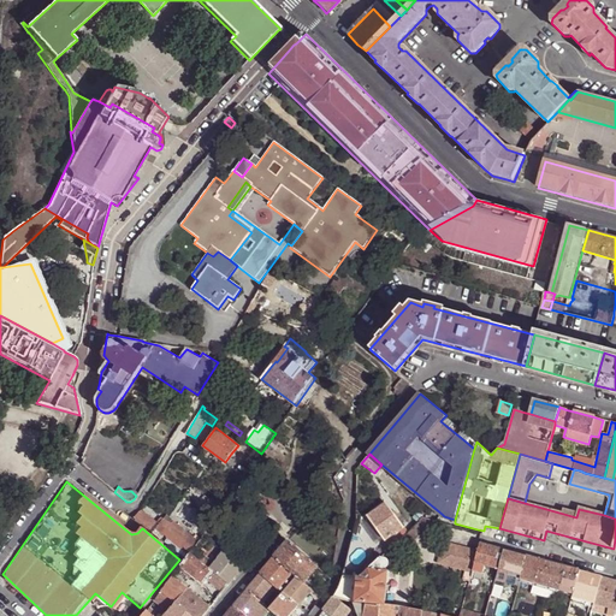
[(368,516),(392,549),(401,542),(404,538),(409,534),(386,503),(368,516)]
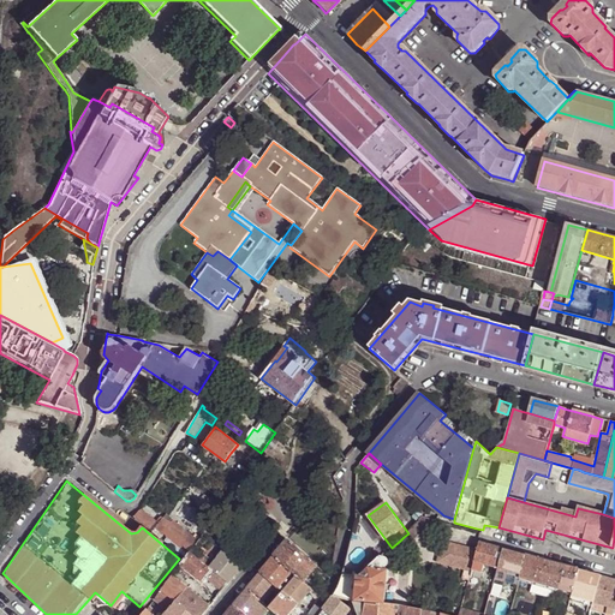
[(133,517),(153,532),(156,529),(187,553),(189,551),(197,541),(168,518),(166,520),(162,518),(157,523),(141,509),(133,517)]
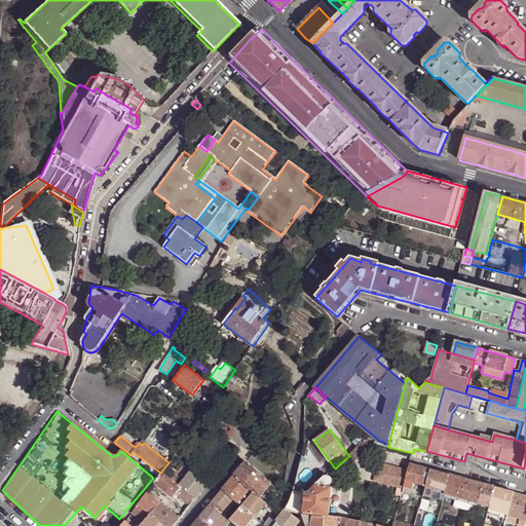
[(363,442),(349,456),(345,459),(351,465),(359,458),(369,460),(371,454),(374,450),(375,446),(373,445),(363,442)]
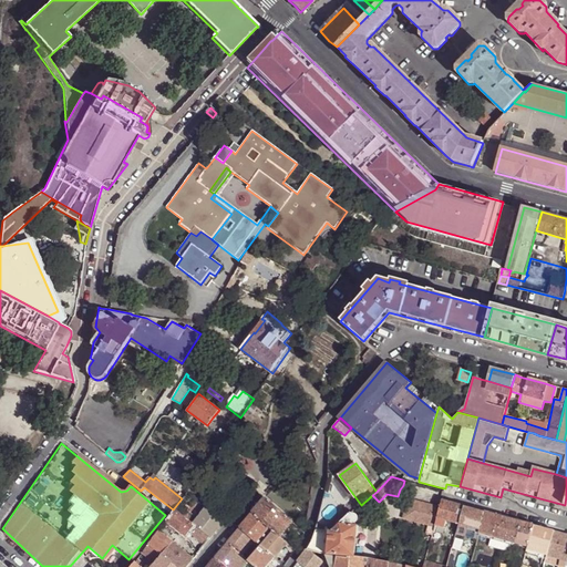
[(256,508),(251,514),(269,528),(274,532),(279,537),(291,522),(265,498),(256,508)]
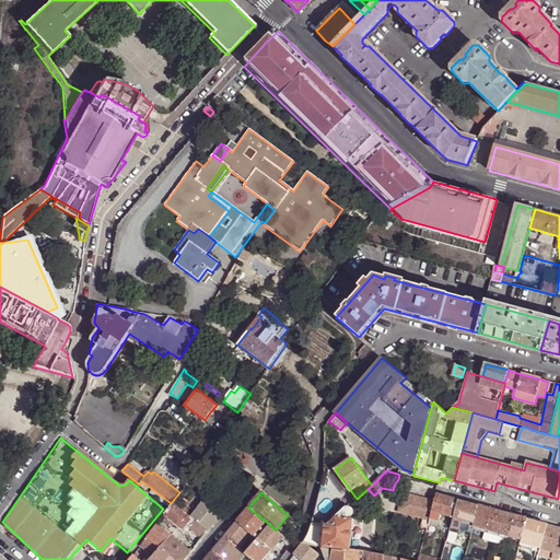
[(418,515),(422,497),(406,492),(401,510),(418,515)]
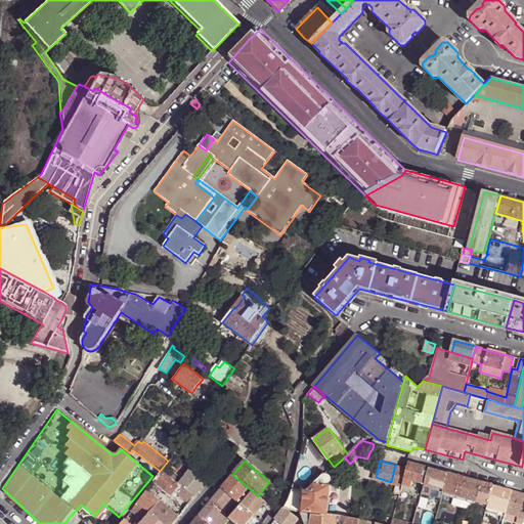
[(418,465),(409,463),(407,469),(404,479),(412,481),(424,484),(429,468),(418,465)]
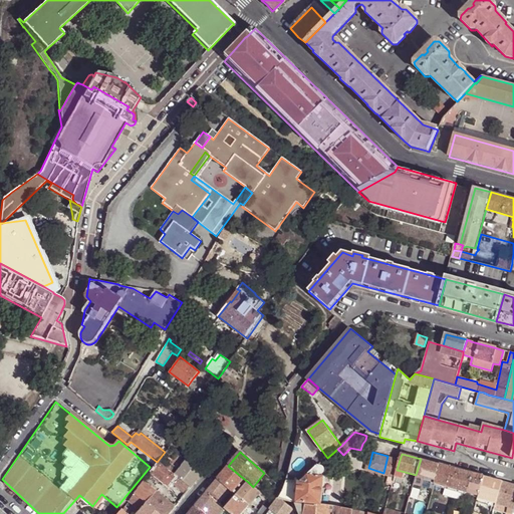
[(397,470),(400,460),(388,456),(383,473),(396,476),(397,470)]
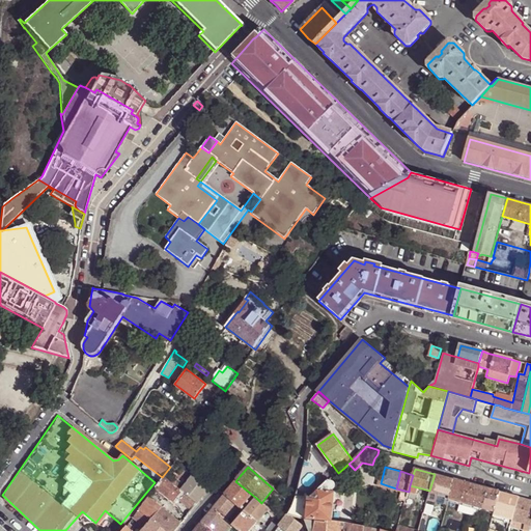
[(307,498),(295,497),(292,502),(290,509),(287,513),(291,515),(301,521),(305,521),(328,522),(333,522),(335,494),(332,493),(332,491),(334,490),(335,488),(335,487),(336,485),(336,484),(335,483),(334,482),(341,476),(338,473),(330,480),(310,498),(307,498)]
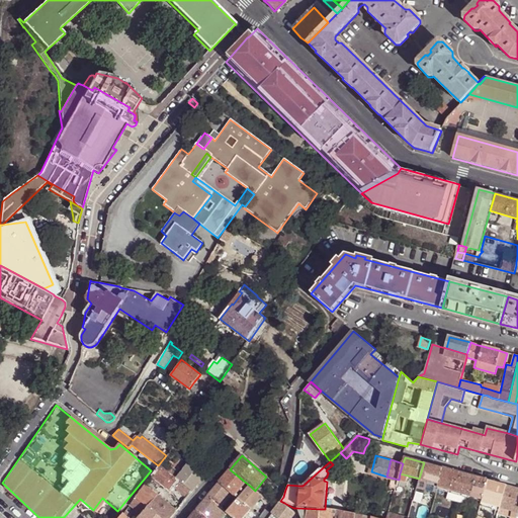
[(433,465),(424,462),(419,479),(418,485),(417,487),(436,492),(438,487),(443,468),(433,465)]
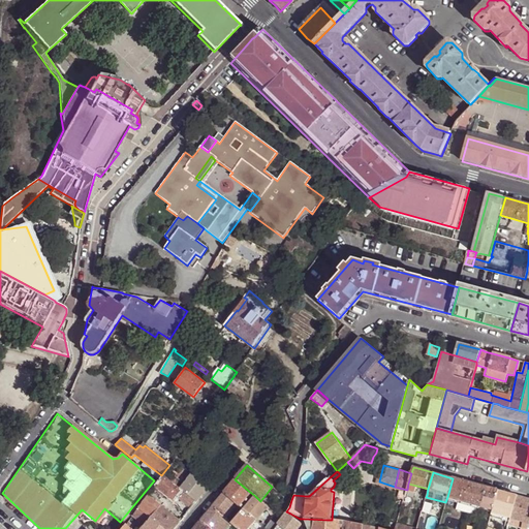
[(201,496),(209,488),(191,473),(179,488),(195,502),(201,496)]
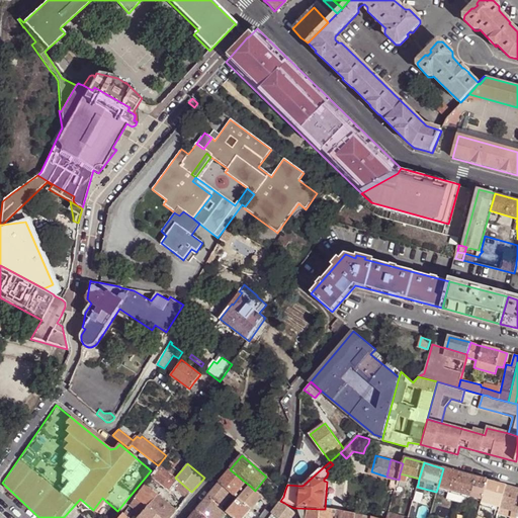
[(303,486),(322,468),(317,463),(297,483),(289,480),(287,485),(299,486),(303,486)]
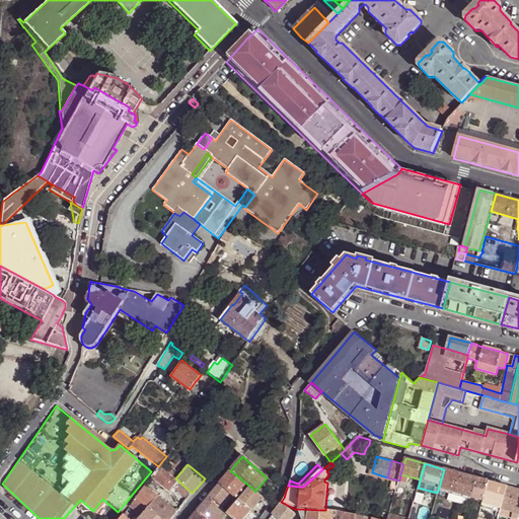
[(170,492),(173,489),(187,500),(192,493),(175,478),(159,465),(158,466),(155,471),(154,470),(151,475),(170,492)]
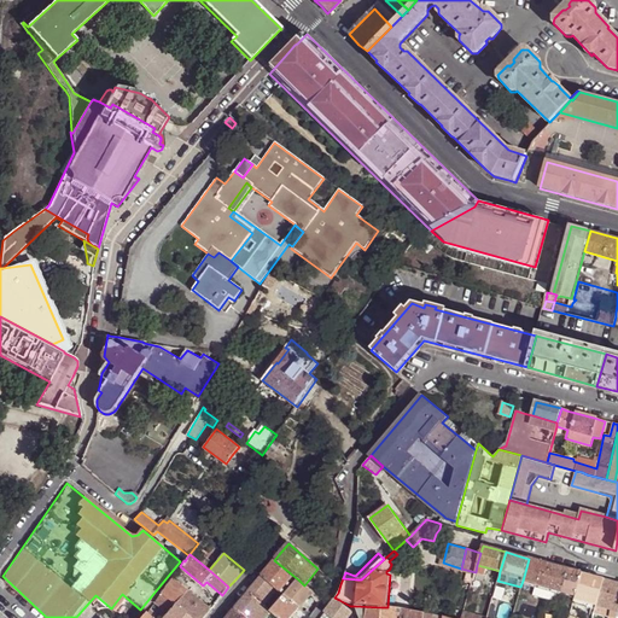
[(537,560),(529,559),(523,581),(536,584),(559,592),(563,592),(576,595),(582,572),(576,571),(555,565),(537,560)]
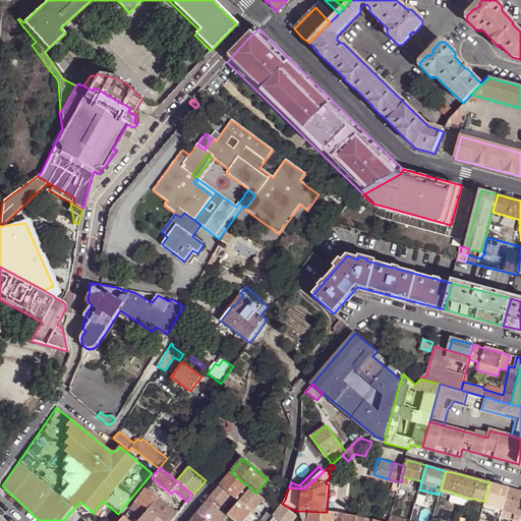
[(224,481),(221,485),(234,497),(236,499),(247,485),(231,472),(224,481)]
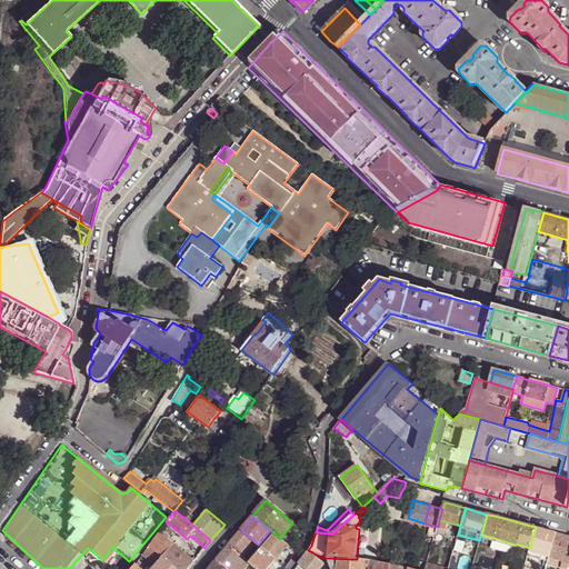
[(448,522),(439,520),(438,527),(438,528),(440,529),(446,530),(448,522)]
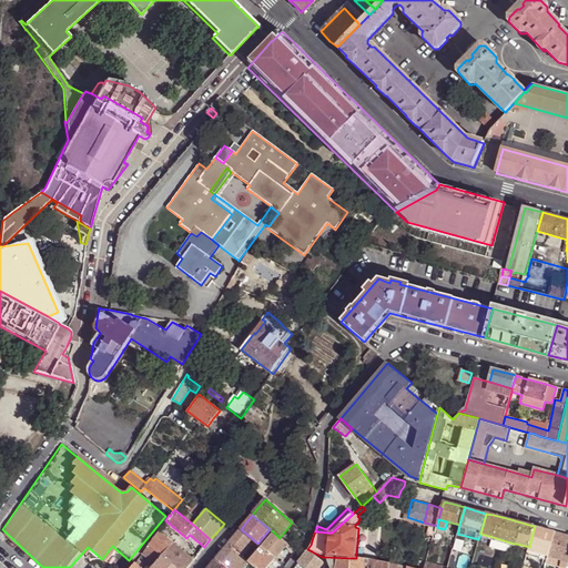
[(545,529),(535,526),(529,547),(528,550),(548,555),(555,531),(545,529)]
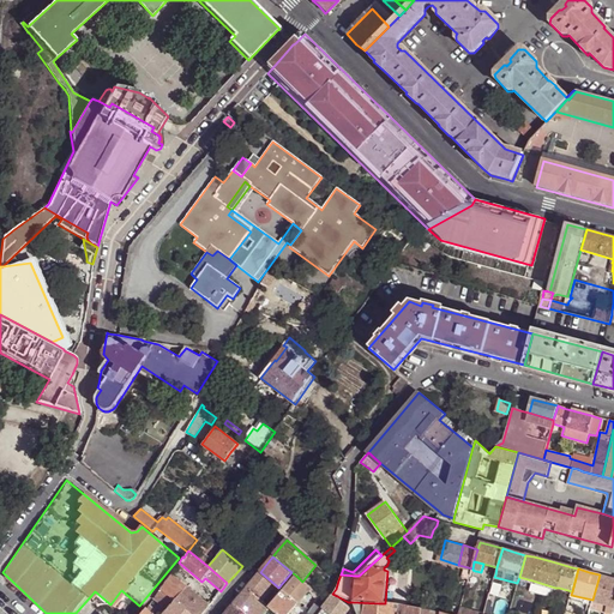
[(330,577),(320,570),(319,572),(320,573),(318,576),(327,584),(330,577)]
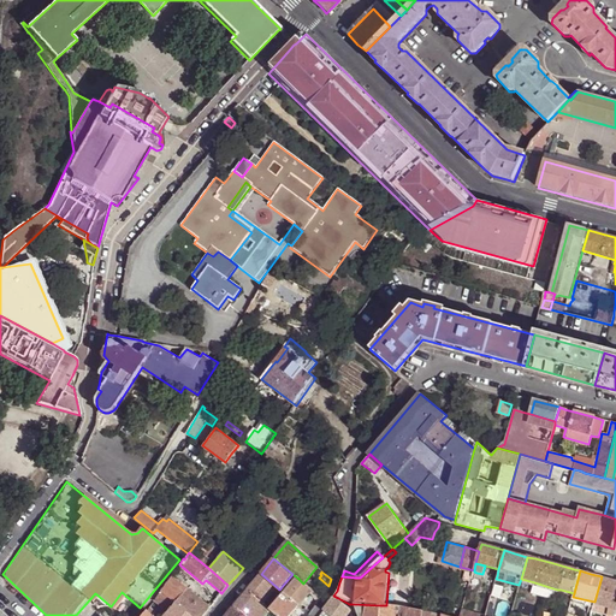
[(253,584),(247,590),(264,603),(277,587),(261,574),(253,584)]
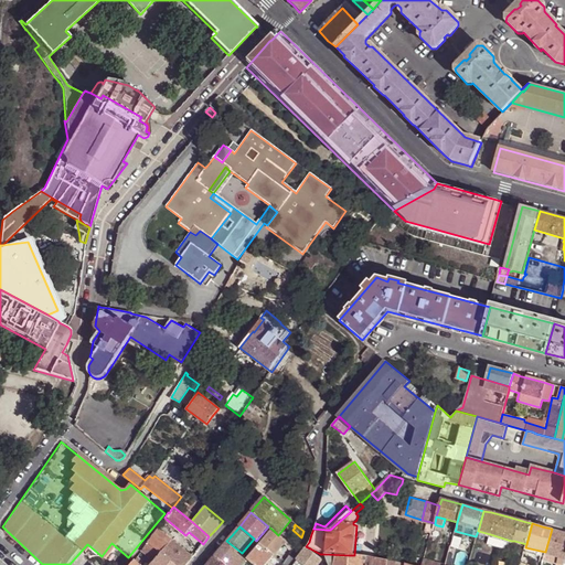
[(174,564),(185,564),(192,557),(157,528),(146,542),(158,552),(160,553),(174,564)]
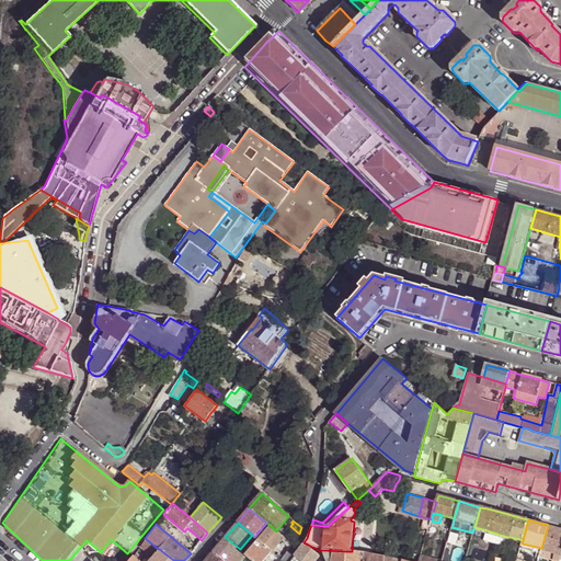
[(560,528),(556,527),(548,525),(541,548),(560,553),(560,528)]
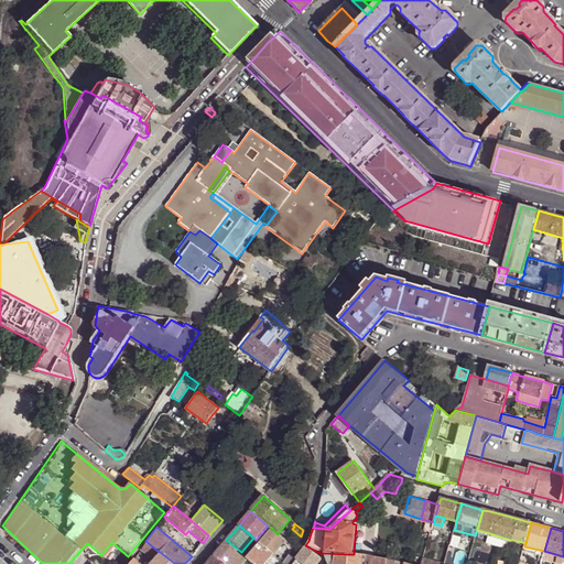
[(266,537),(260,543),(273,554),(285,540),(283,539),(278,534),(272,529),(266,537)]
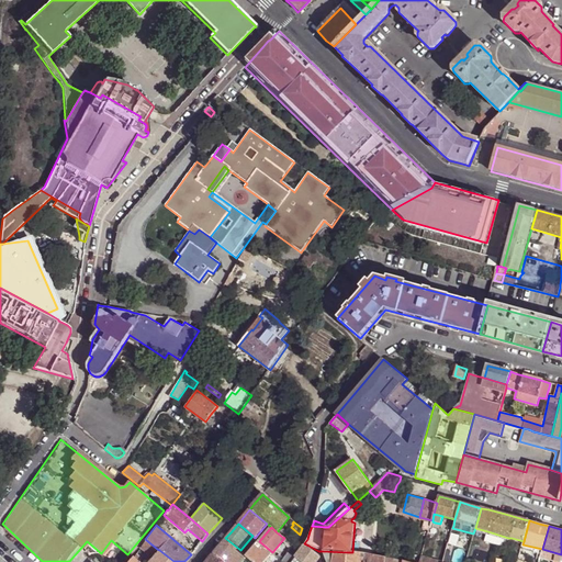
[(508,538),(487,531),(485,541),(509,548),(510,544),(509,544),(510,542),(507,541),(508,538)]
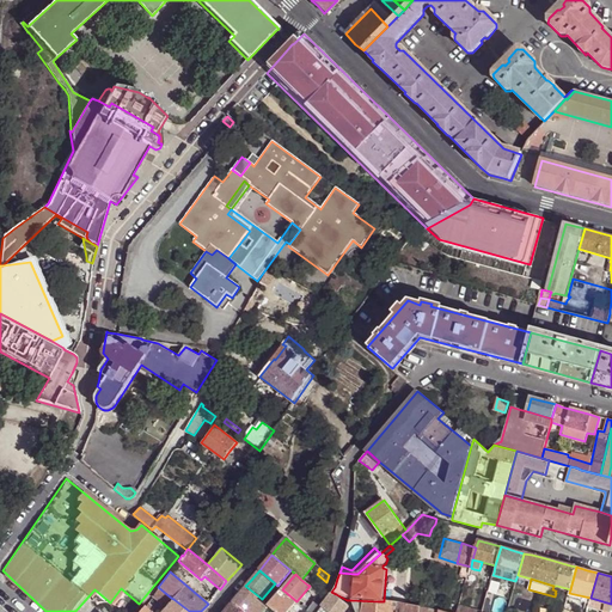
[(311,581),(307,585),(310,586),(318,594),(322,591),(311,581)]
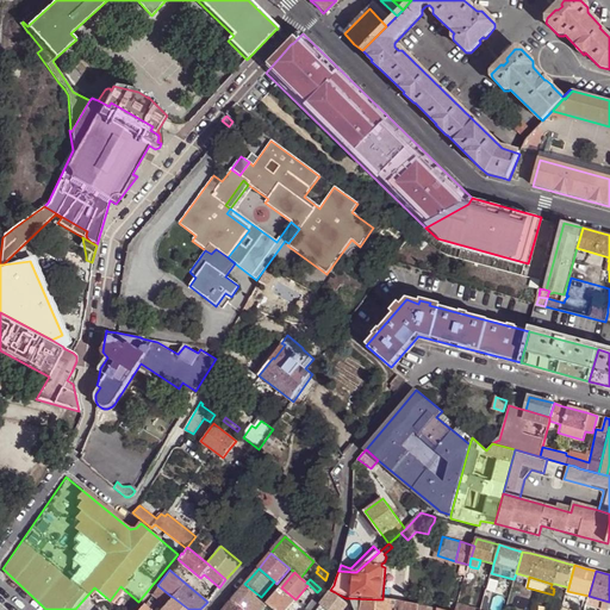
[(240,591),(231,601),(242,609),(261,609),(267,603),(261,597),(244,584),(240,591)]
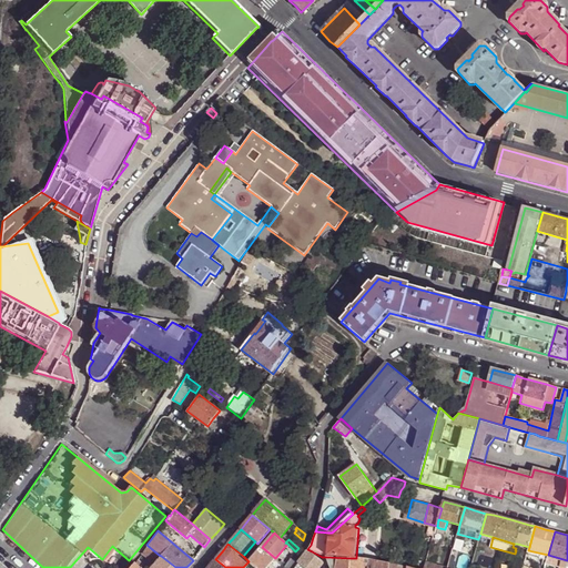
[(152,561),(159,555),(146,545),(141,554),(152,561)]
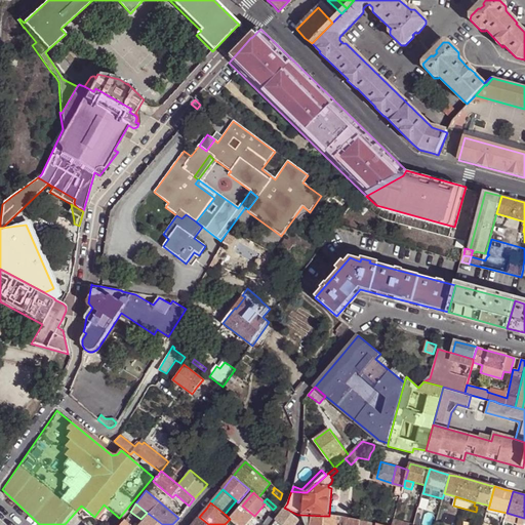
[(242,506),(230,519),(236,524),(246,524),(254,516),(242,506)]
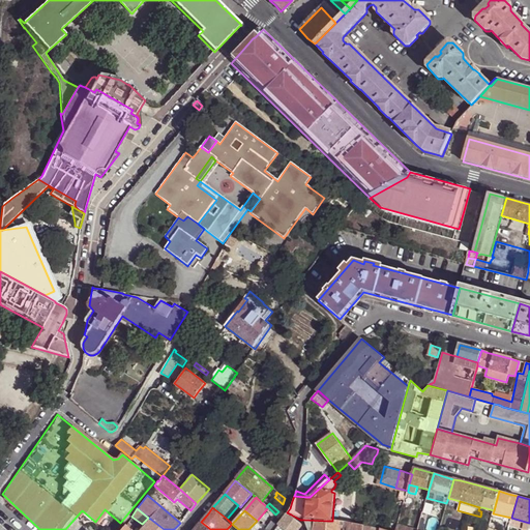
[(297,529),(301,525),(291,514),(287,512),(283,519),(277,525),(283,529),(297,529)]
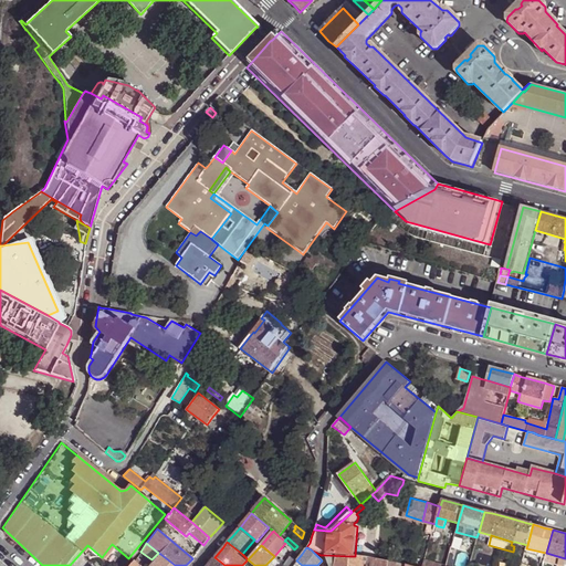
[(524,556),(525,553),(517,551),(514,563),(522,565),(524,556)]
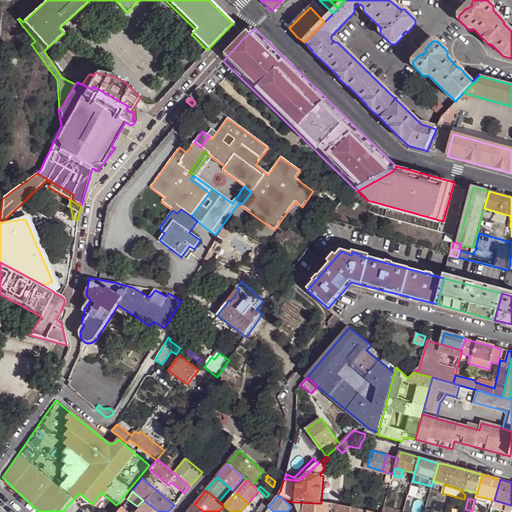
[(158,511),(145,501),(136,511),(134,511),(132,510),(130,511),(158,511)]
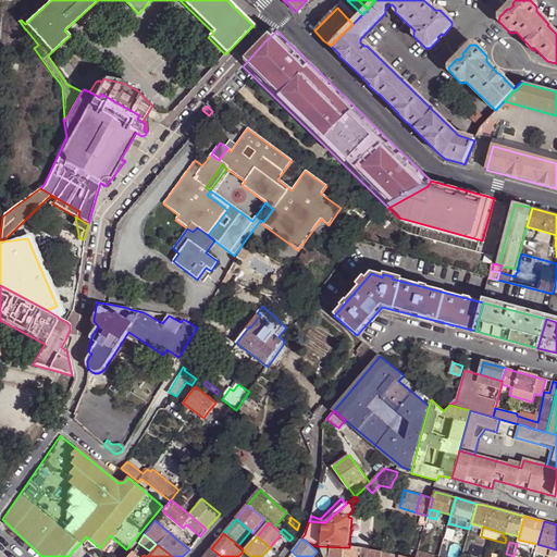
[(342,556),(343,548),(320,547),(320,552),(322,556),(342,556)]
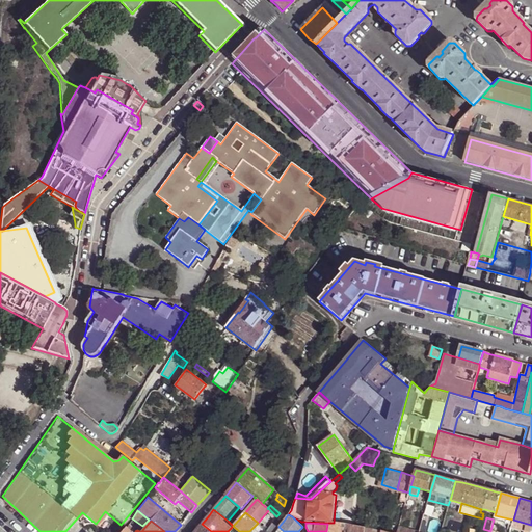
[(346,531),(347,526),(334,523),(328,523),(327,524),(326,531),(346,531)]
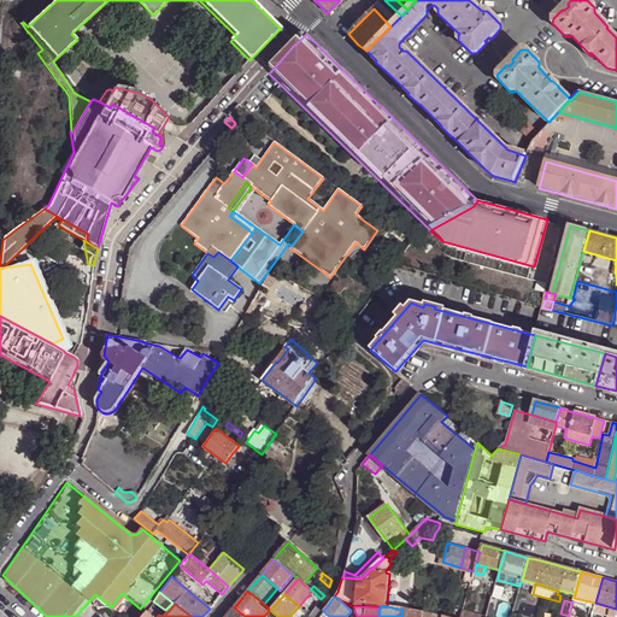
[(579,609),(571,606),(569,616),(568,616),(577,616),(576,616),(579,609)]
